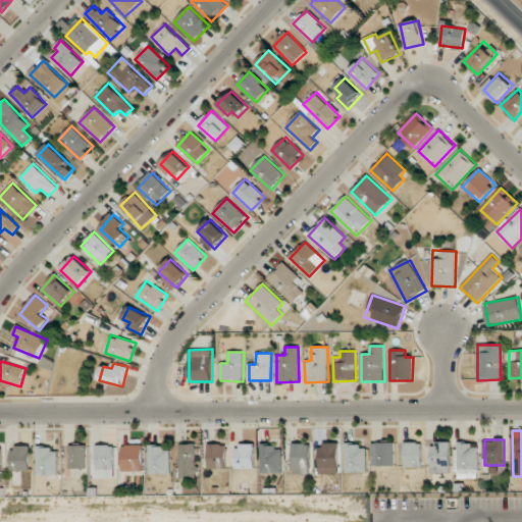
[(431,473),(451,473),(451,442),(432,441),(431,473)]
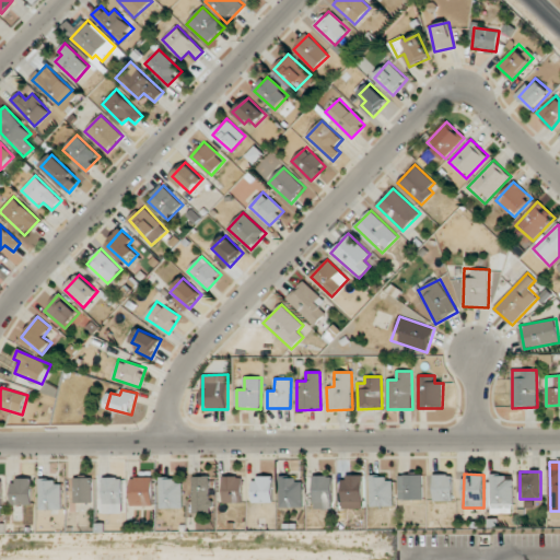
[(342,508),(363,509),(363,476),(342,475),(342,508)]
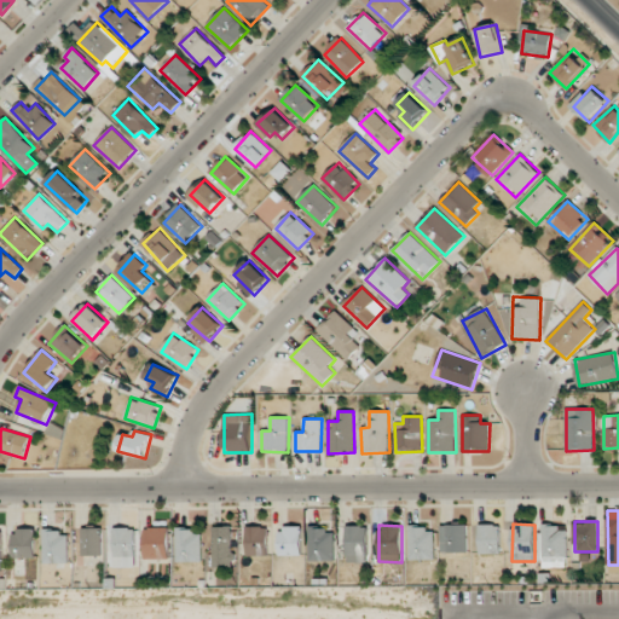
[(467,525),(441,525),(441,553),(468,553),(467,525)]
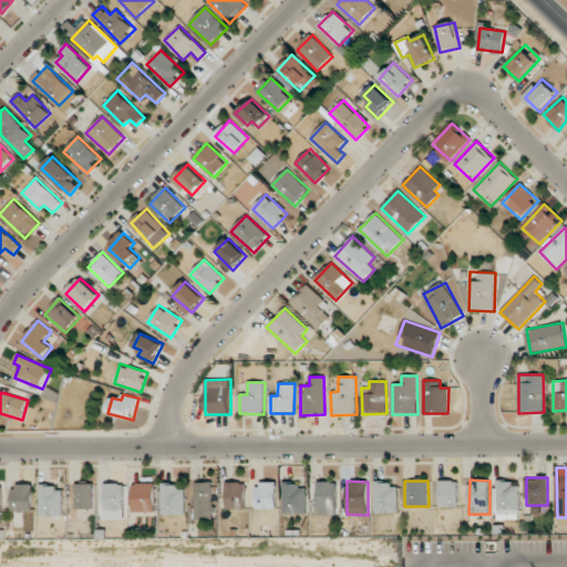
[(459,507),(457,481),(439,481),(440,507),(459,507)]
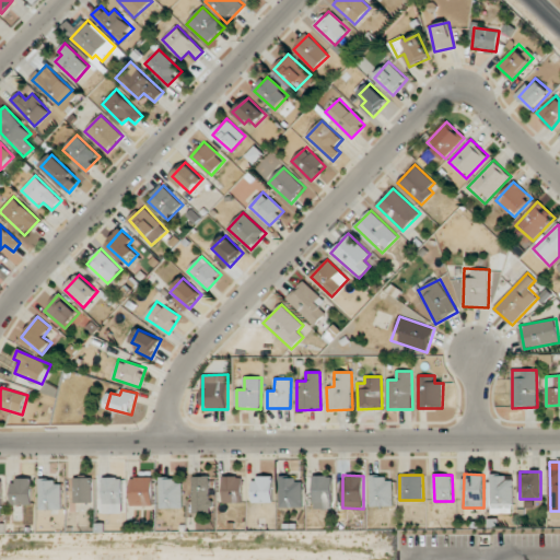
[(488,513),(513,513),(514,475),(489,475),(488,513)]
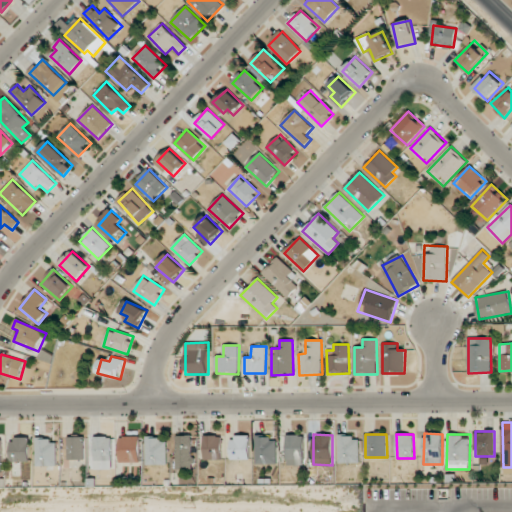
[(176,436),(177,469),(193,468),(192,435),(176,436)]
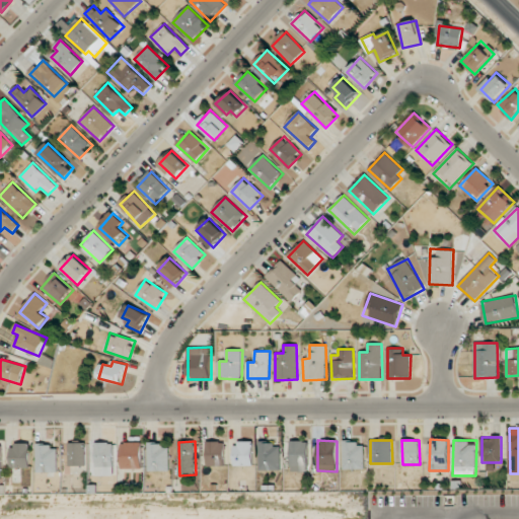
[(291,441),(290,471),(307,471),(308,441),(291,441)]
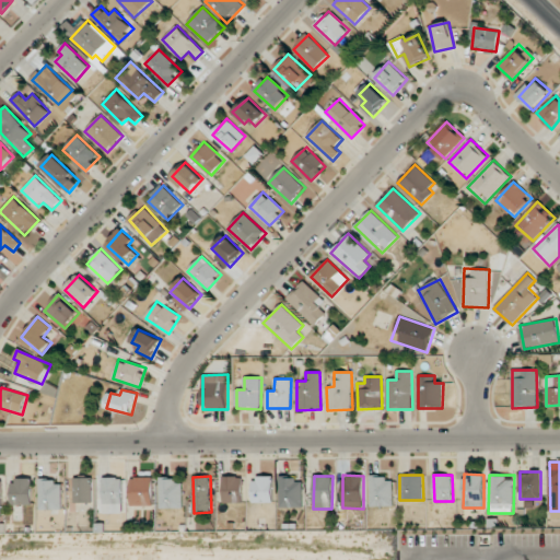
[(74,503),(92,502),(92,477),(74,478),(74,503)]
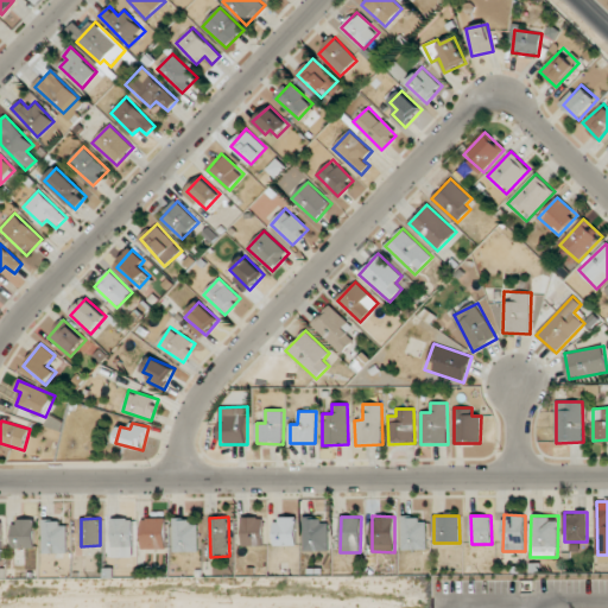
[(113,558),(133,558),(133,518),(112,519),(113,558)]
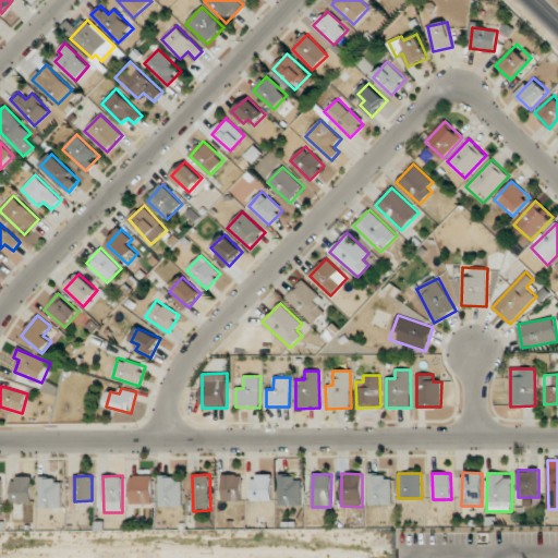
[(131,505),(153,504),(152,475),(130,475),(131,505)]
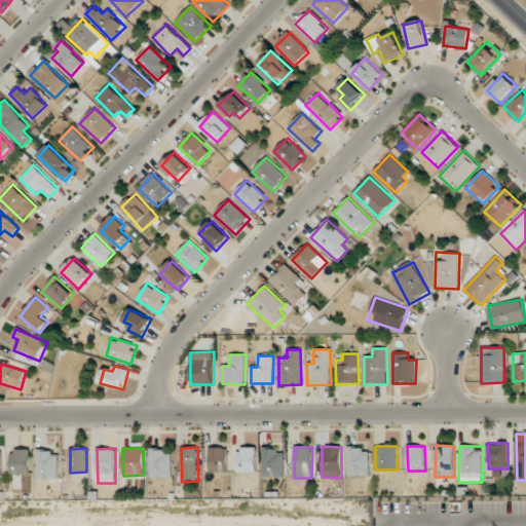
[(210,448),(210,473),(228,473),(227,448),(210,448)]
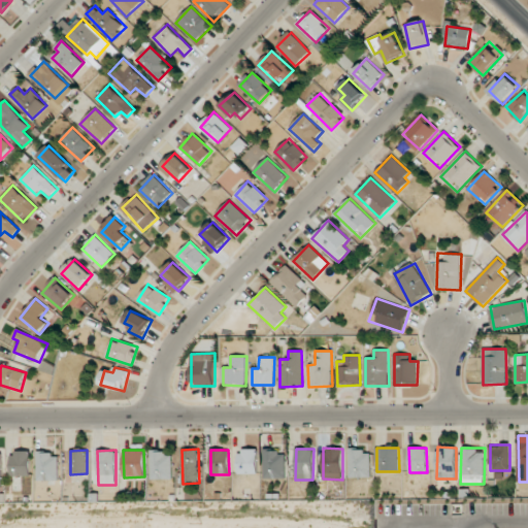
[(238,474),(258,473),(258,450),(238,451),(238,474)]
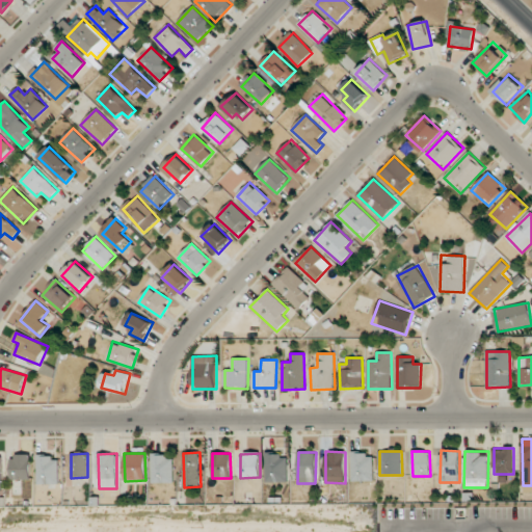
[(374,481),(373,453),(351,453),(352,481),(374,481)]
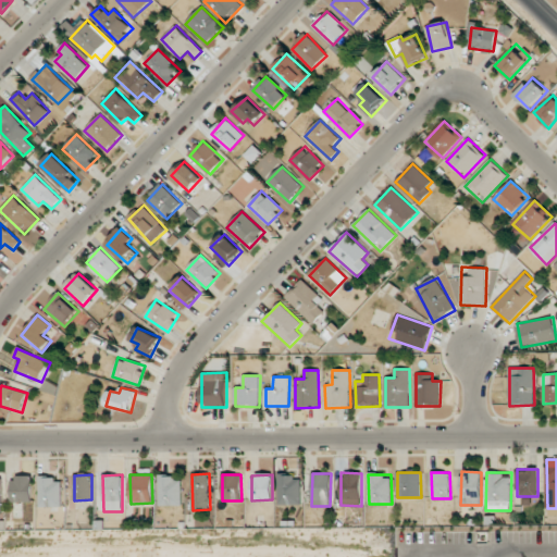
[(301,477),(279,475),(279,505),(300,505),(301,477)]
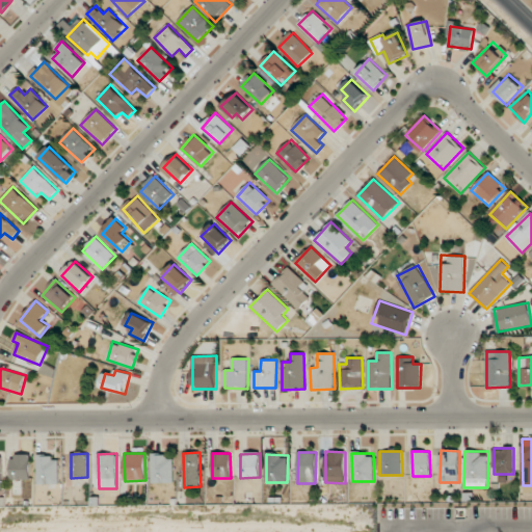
[(10,456),(11,480),(31,479),(30,455),(10,456)]
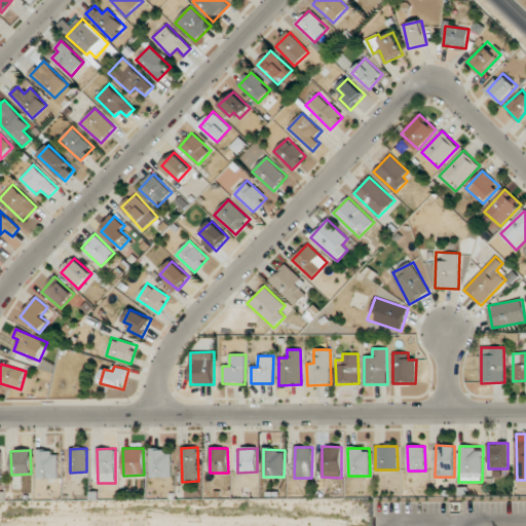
[(172,478),(172,450),(150,450),(150,478),(172,478)]
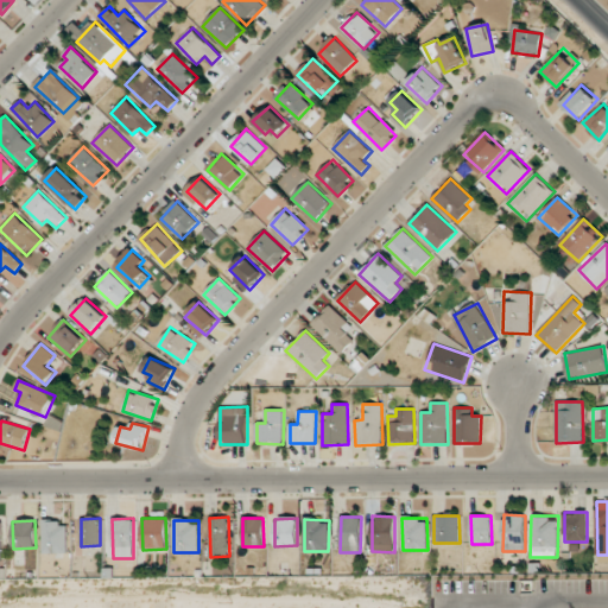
[(43,553),(67,553),(68,523),(43,521),(43,553)]
